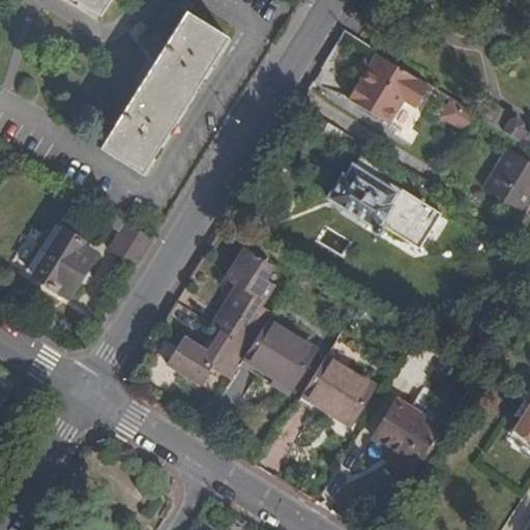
[(74,0),(99,16),(109,0),(74,0)]
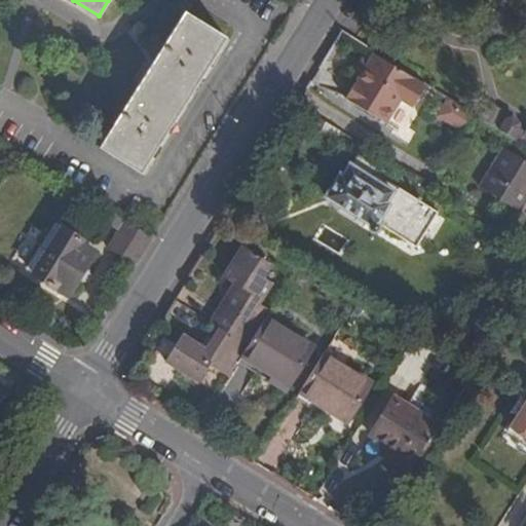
[(185,11),(100,147),(141,174),(226,37),(185,11)]
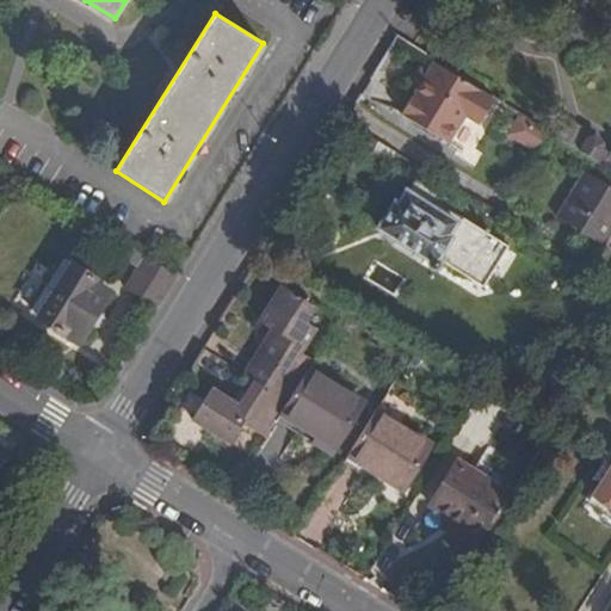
[(495,99),(433,61),(426,73),(423,78),(401,113),(450,144),(467,118),(479,125),(495,99)]
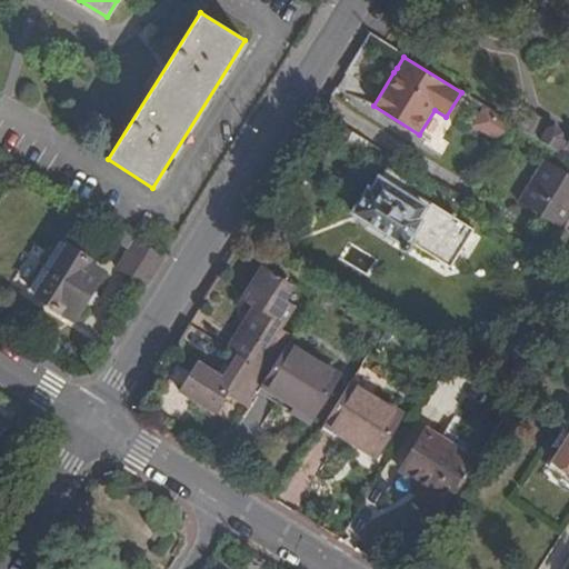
[(496,145),(507,130),(485,112),(473,127),(496,145)]
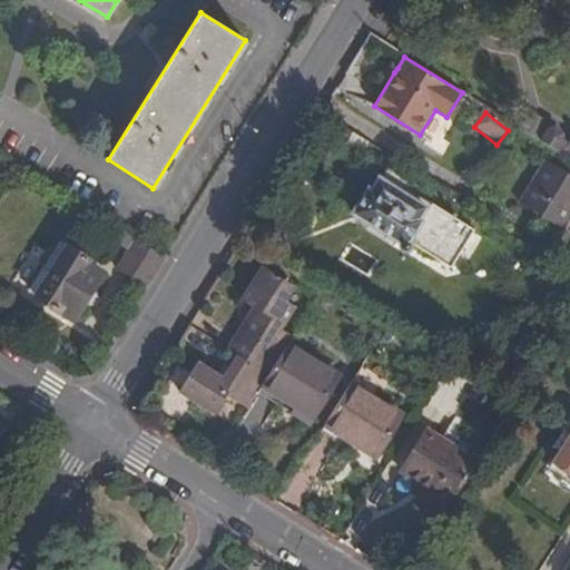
[(530,112),(520,128),(569,158),(569,140),(568,145),(561,140),(562,138),(561,133),(553,128),(548,129),(547,131),(540,127),(543,123),(530,112)]
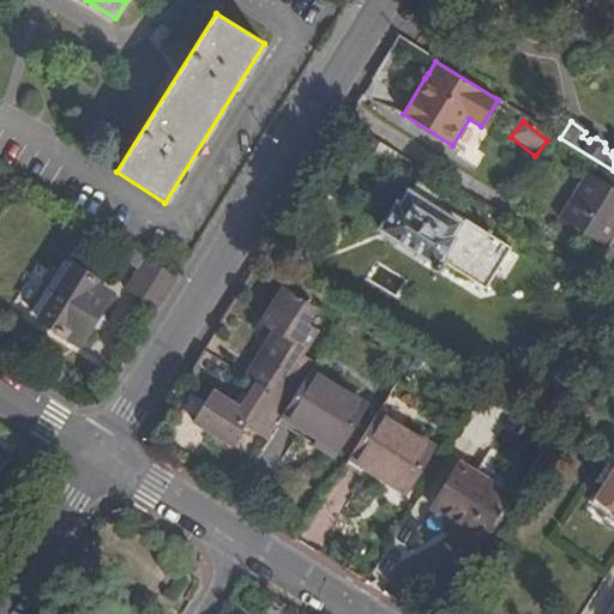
[(613,187),(589,172),(560,218),(606,247),(613,233),(613,187)]
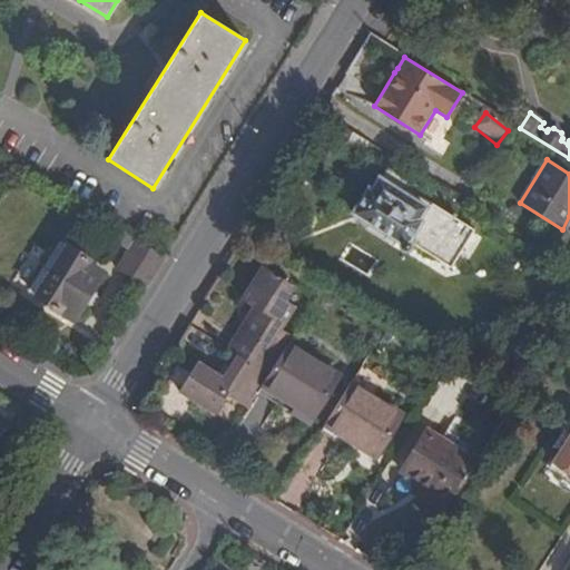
[(410,242),(451,268),(474,231),(420,195),(416,202),(379,178),(372,189),(369,187),(352,213),(400,244),(400,245),(400,246),(400,247),(400,248),(401,249),(401,251),(403,252),(404,252),(405,252),(406,252),(408,252),(409,252),(409,251),(410,249),(411,248),(411,247),(411,246),(411,245),(411,244),(411,243),(410,242)]
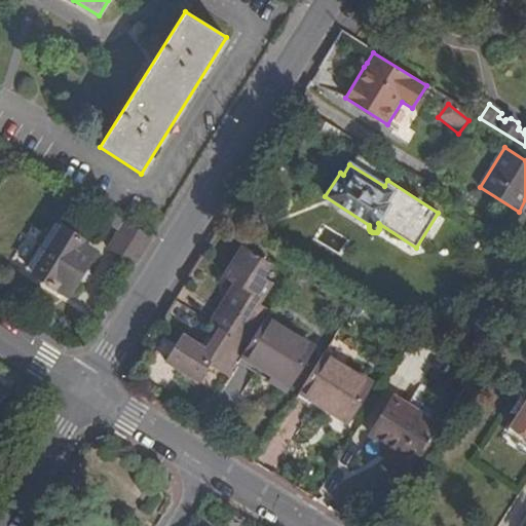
[(135,265),(153,237),(126,220),(108,249),(135,265)]
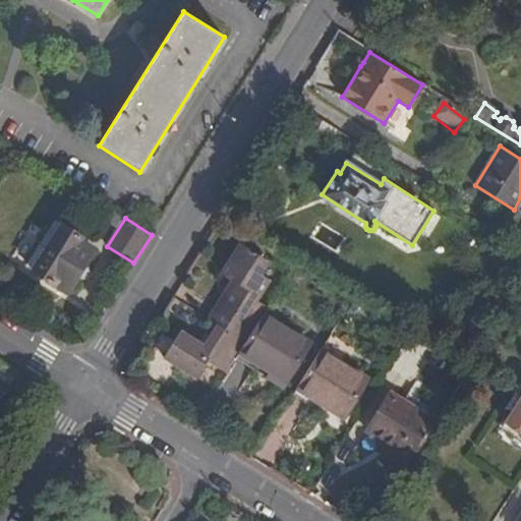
[(32,272),(67,293),(94,250),(80,242),(82,239),(55,222),(41,244),(46,248),(32,272)]
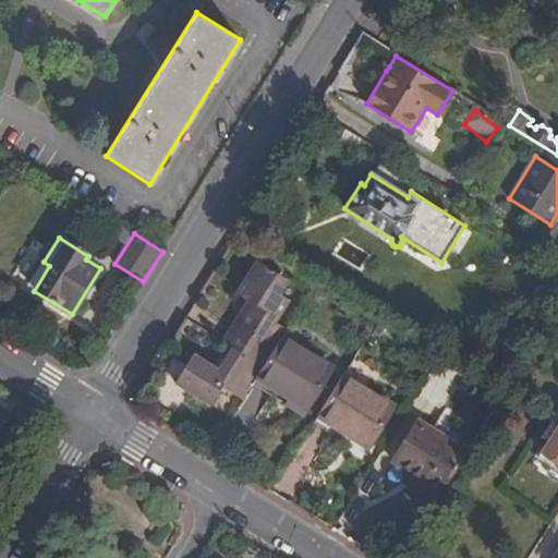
[(219,372),(213,367),(193,355),(176,384),(210,404),(221,387),(242,400),(257,376),(282,336),(286,330),(275,323),(289,301),(279,294),(288,280),(258,262),(238,294),(250,302),(254,304),(241,326),(237,323),(223,342),(227,344),(233,349),(219,372)]
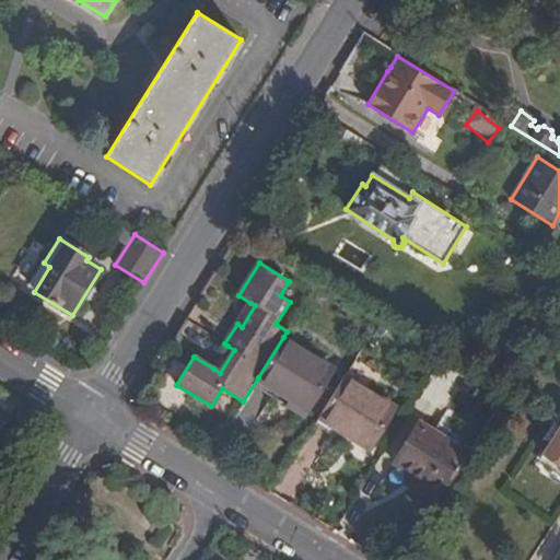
[(559,268),(557,266),(548,280),(559,287),(559,268)]
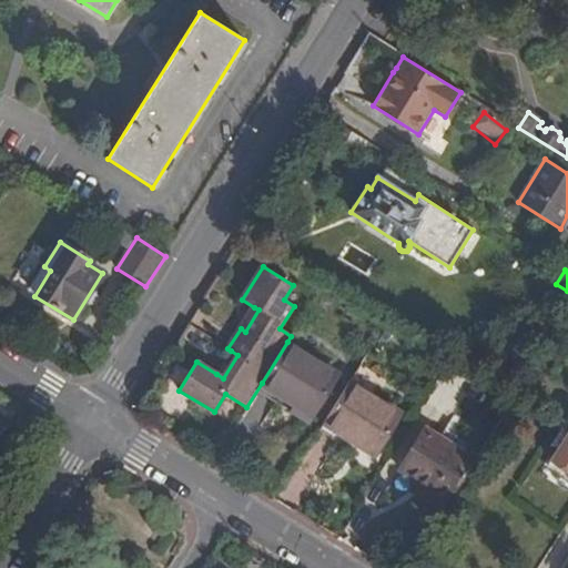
[(254,307),(241,328),(245,332),(259,310),(254,307)]
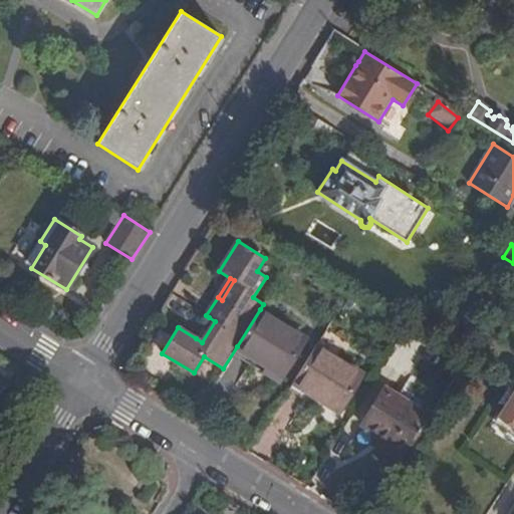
[(260,309),(237,346),(265,364),(280,373),(303,336),(260,309)]
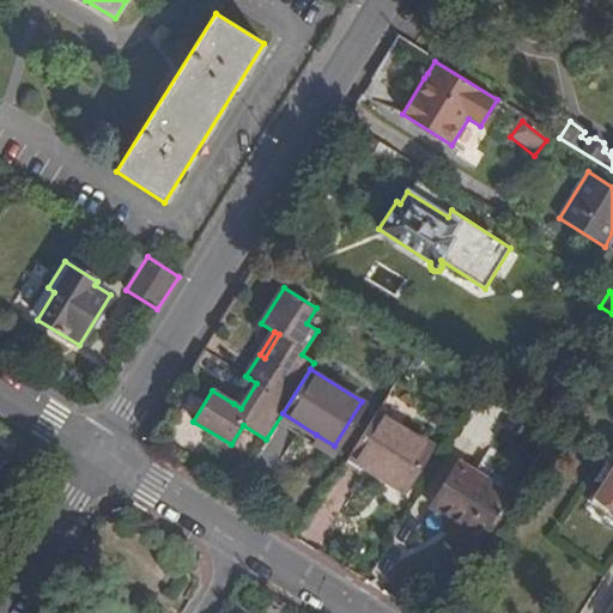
[(249,378),(234,404),(241,408),(256,383),(249,378)]
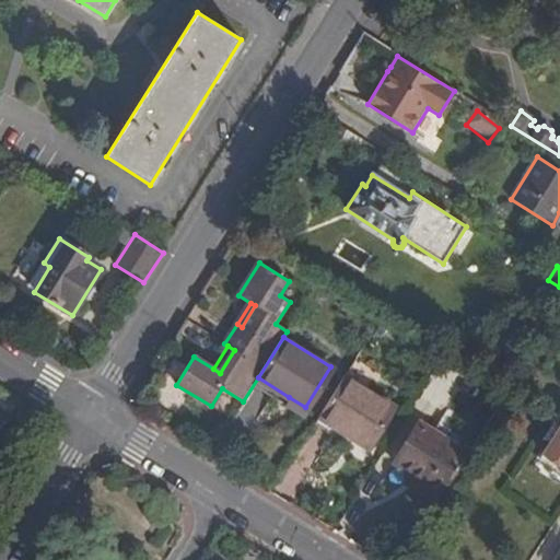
[(346,377),(321,418),(371,448),(396,408),(346,377)]
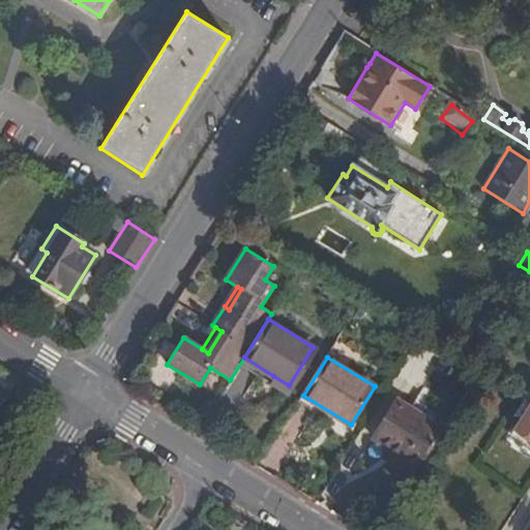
[(285,391),(289,385),(273,376),(269,382),(285,391)]
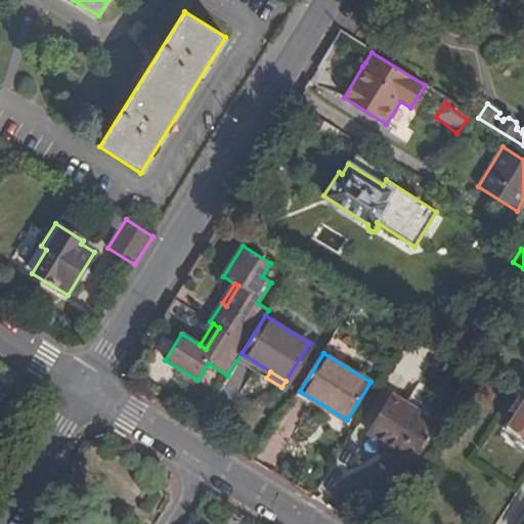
[(399,450),(393,461),(409,471),(438,424),(392,394),(368,431),(384,441),(399,450)]
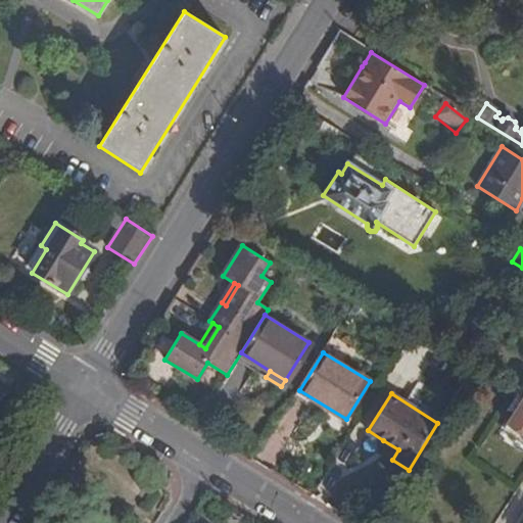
[(522,396),(506,425),(522,435),(522,396)]
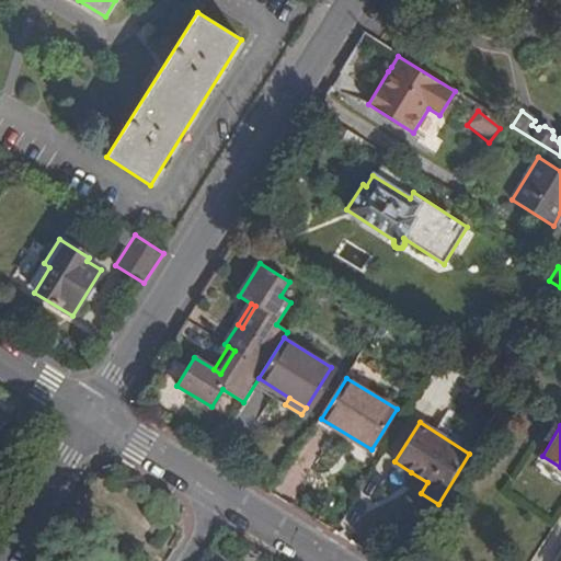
[(404,483),(421,493),(427,482),(411,472),(404,483)]
